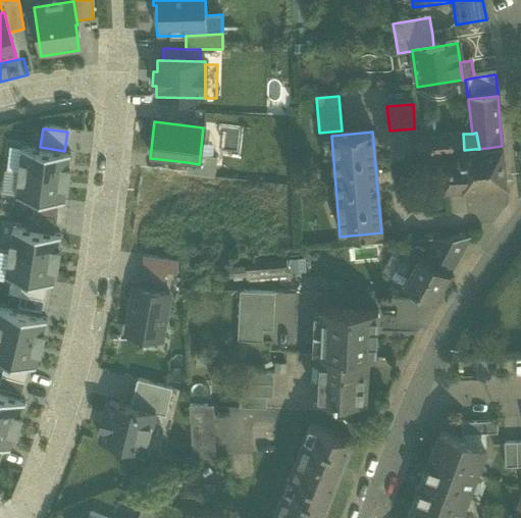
[(415,137),(415,155),(459,152),(459,151),(464,150),(463,134),(415,137)]
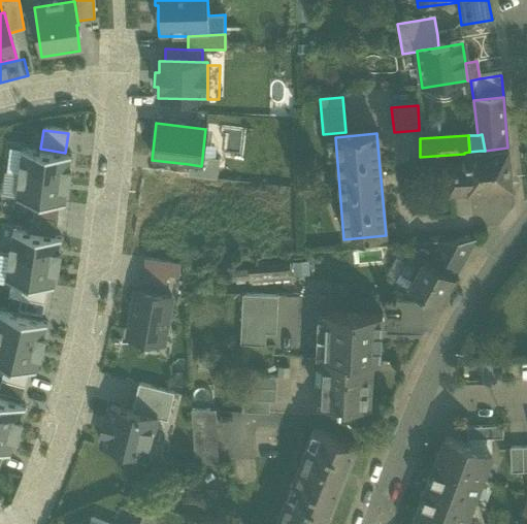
[(464,154),(465,162),(468,191),(468,192),(512,188),(507,149),(485,151),(480,151),(469,152),(464,153),(464,154)]
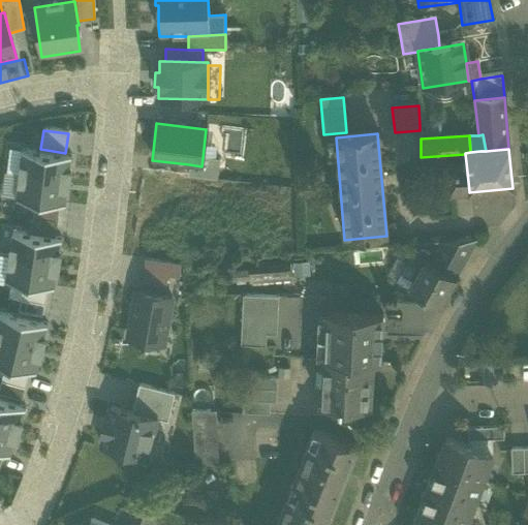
[(19,175),(22,151),(9,150),(6,174),(19,175)]
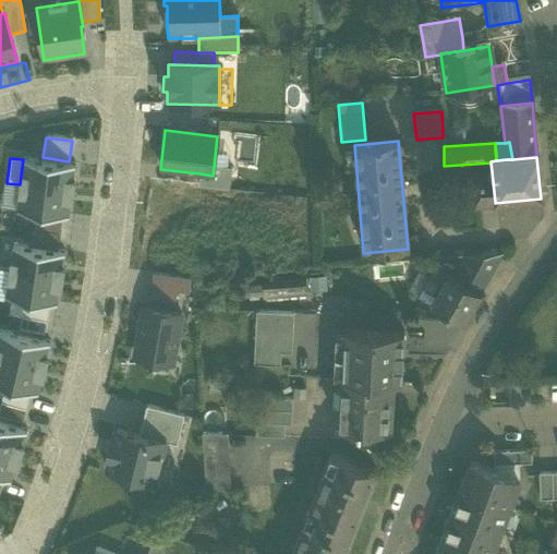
[(75,166),(23,159),(20,184),(72,191),(75,166)]
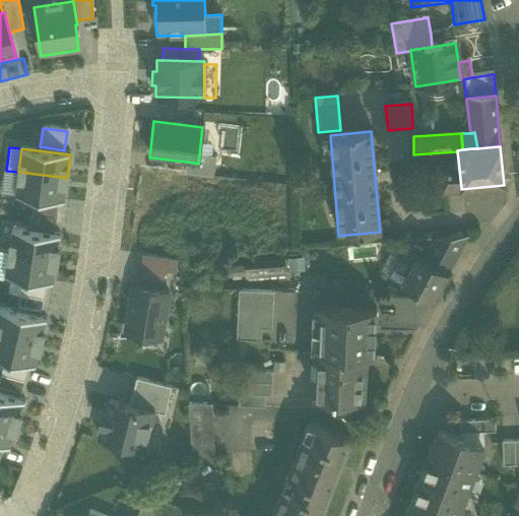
[(212,177),(214,157),(199,155),(198,164),(186,162),(184,174),(212,177)]
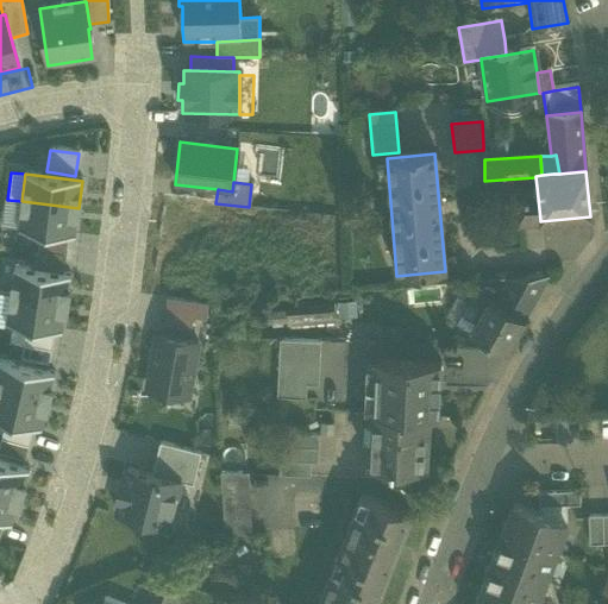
[(516,222),(540,220),(537,187),(513,189),(516,222)]
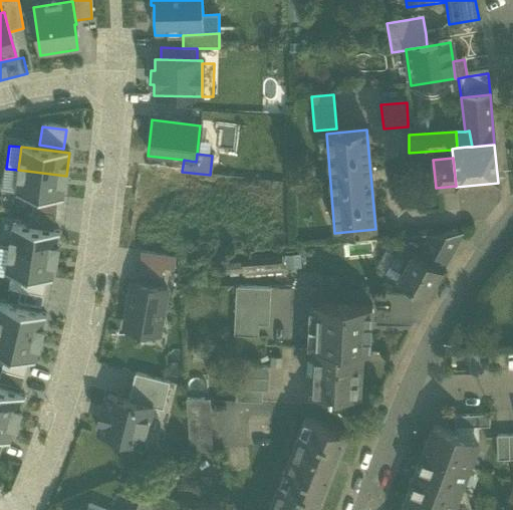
[(18,170),(6,169),(4,169),(1,193),(15,195),(18,170)]
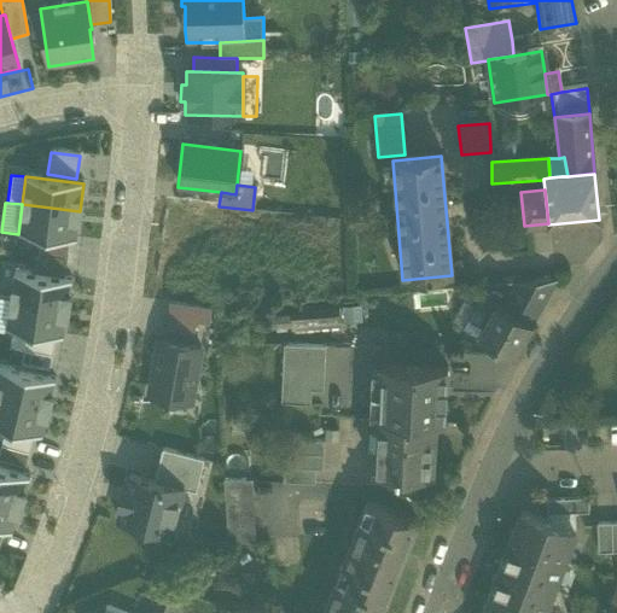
[(80,211),(22,204),(18,234),(76,240),(80,211)]
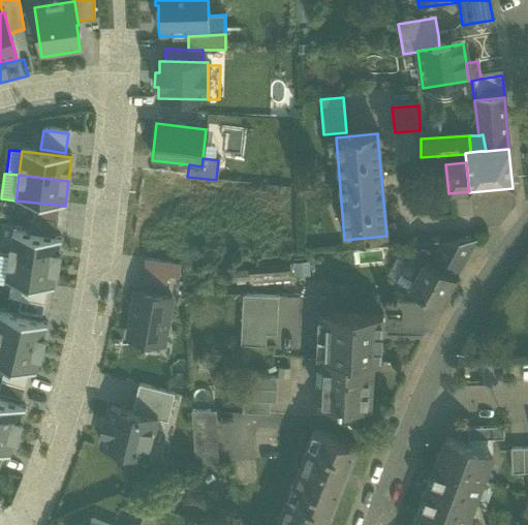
[(33,207),(32,218),(57,221),(58,210),(33,207)]
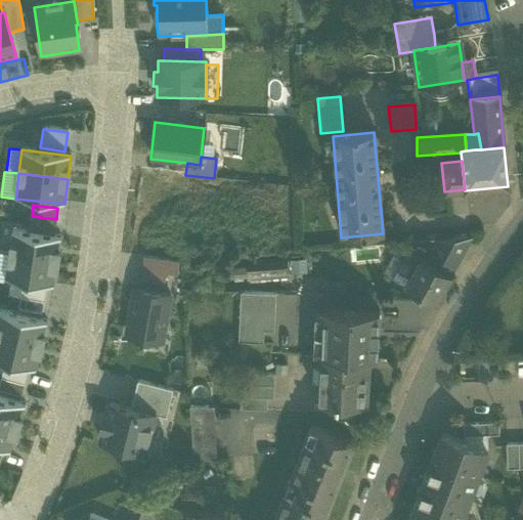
[(60,239),(12,231),(8,255),(57,262),(60,239)]
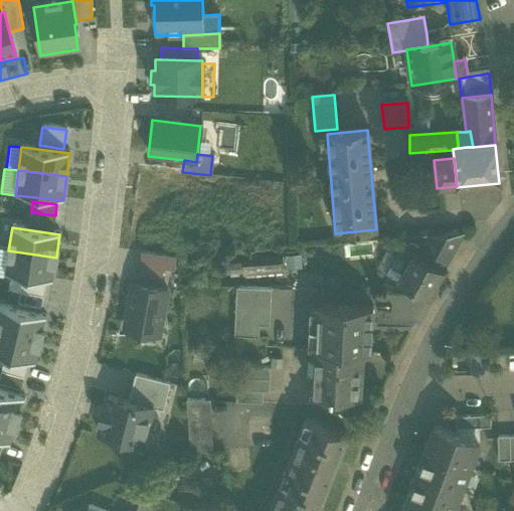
[(418,258),(444,272),(464,234),(431,237),(418,258)]
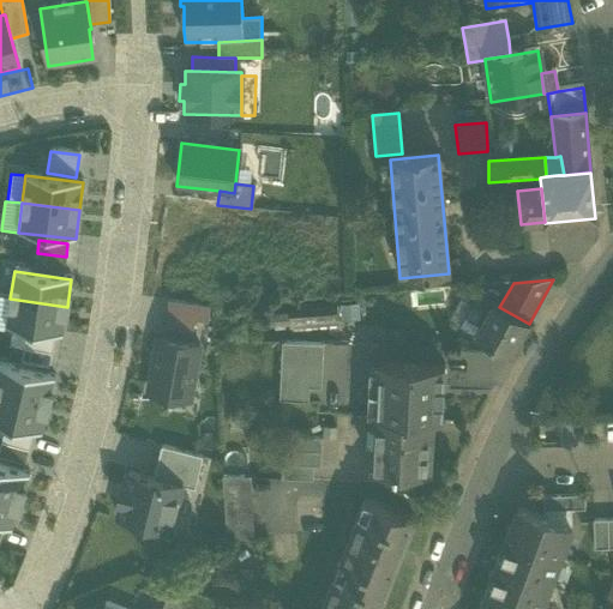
[(6,327),(10,299),(0,296),(0,331),(5,333),(6,327)]
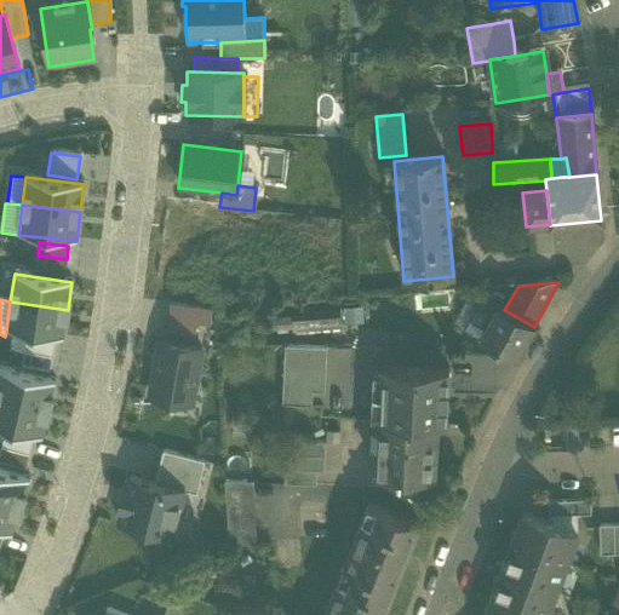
[(68,310),(10,302),(6,331),(63,339),(68,310)]
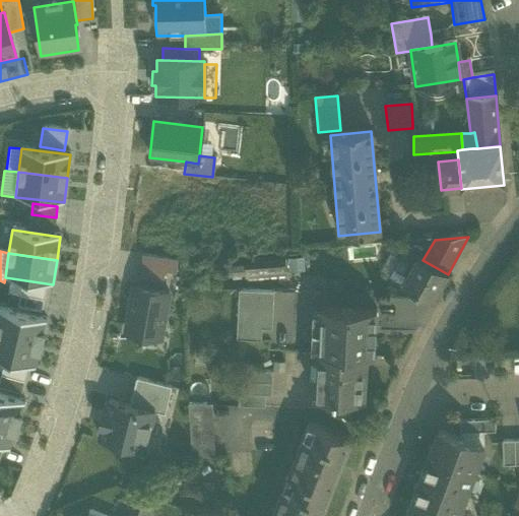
[(142,256),(140,270),(164,273),(176,275),(177,261),(142,256)]
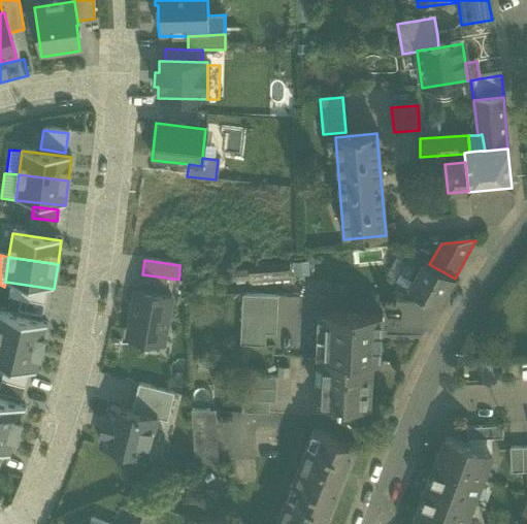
[(396,282),(439,306),(455,279),(429,264),(423,260),(417,271),(405,265),(396,282)]
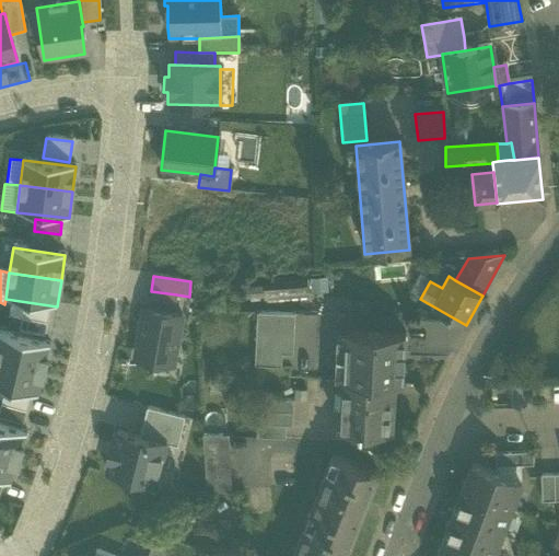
[(263,289),(264,302),(307,298),(306,285),(263,289)]
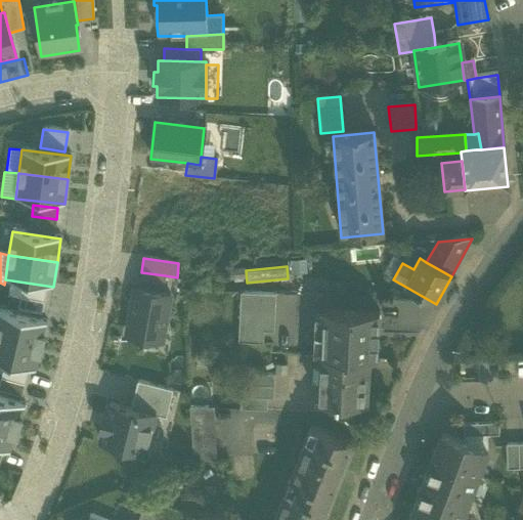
[(164,288),(165,275),(141,272),(140,285),(164,288)]
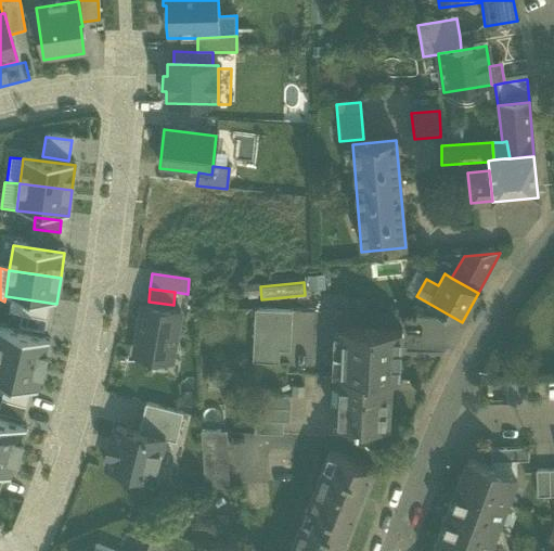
[(49,309),(11,302),(9,314),(21,317),(47,321),(49,309)]
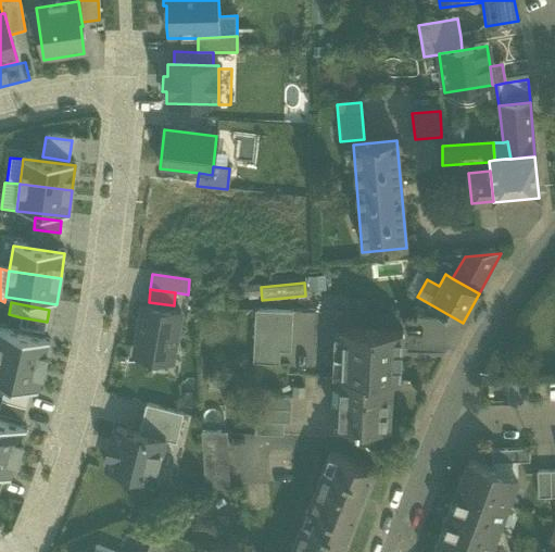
[(179,314),(142,308),(133,356),(169,364),(179,314)]
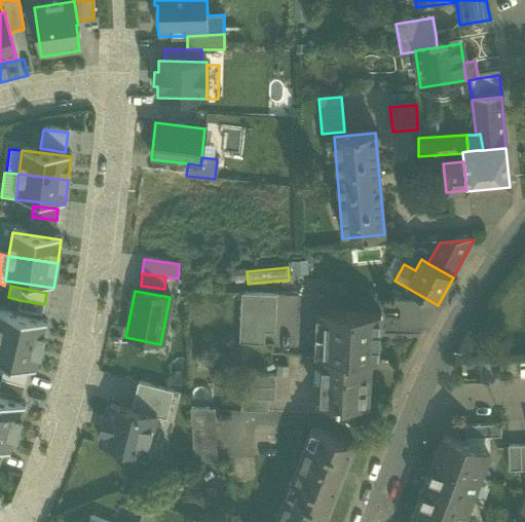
[(241,296),(238,345),(263,346),(264,335),(274,335),(276,298),(241,296)]
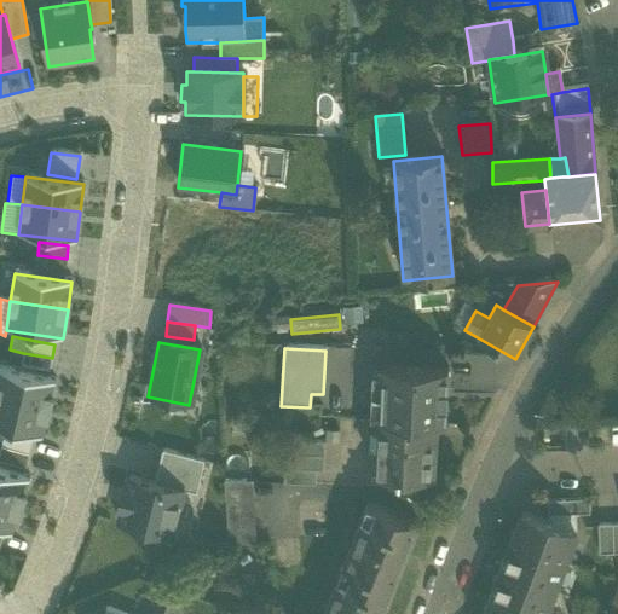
[(50,372),(52,358),(23,353),(21,366),(50,372)]
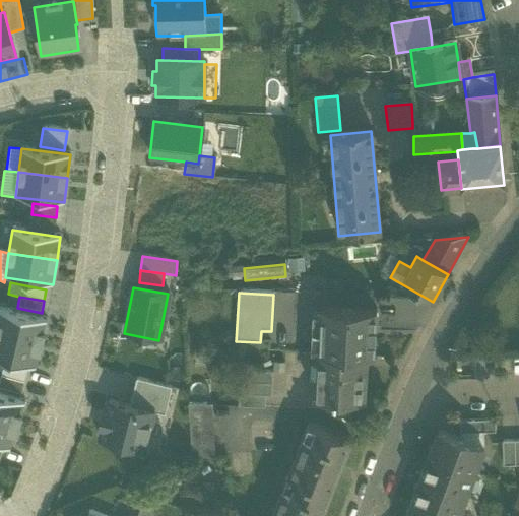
[(46,320),(0,308),(0,333),(41,343),(46,320)]
